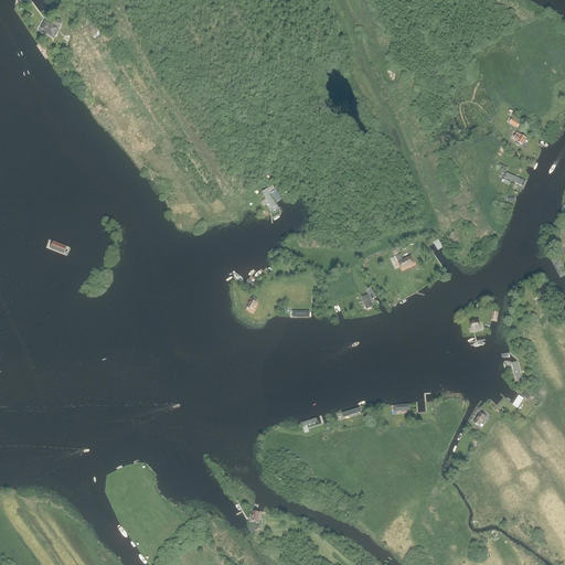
[(53,36),(55,31),(57,29),(52,27),(52,25),(45,22),(42,29),(45,31),(45,32),(53,36)]
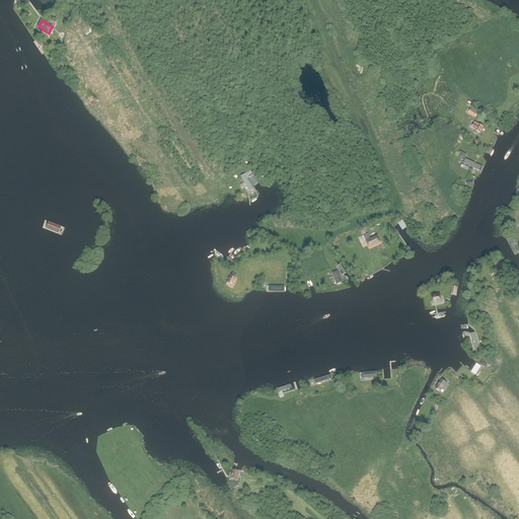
[(479,134),(483,128),(477,125),(476,124),(475,123),(471,129),(474,131),(475,132),(474,134),(477,136),(478,133),(479,134)]
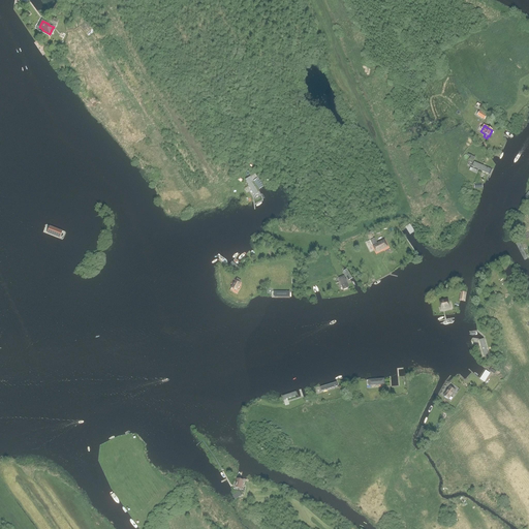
[(492,169),(474,161),(472,167),(476,168),(490,175),(492,169)]
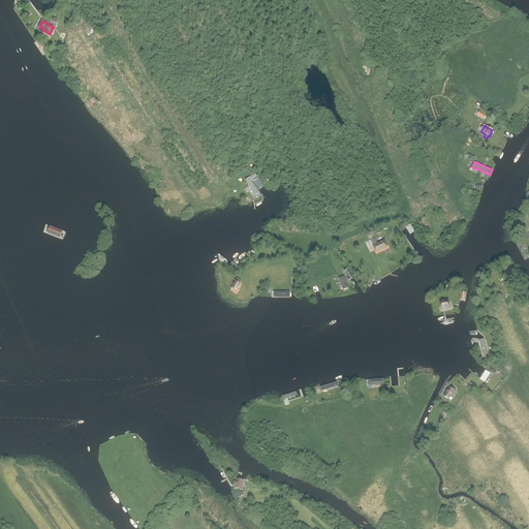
[(254,196),(257,194),(250,182),(251,181),(250,178),(245,181),(254,196)]
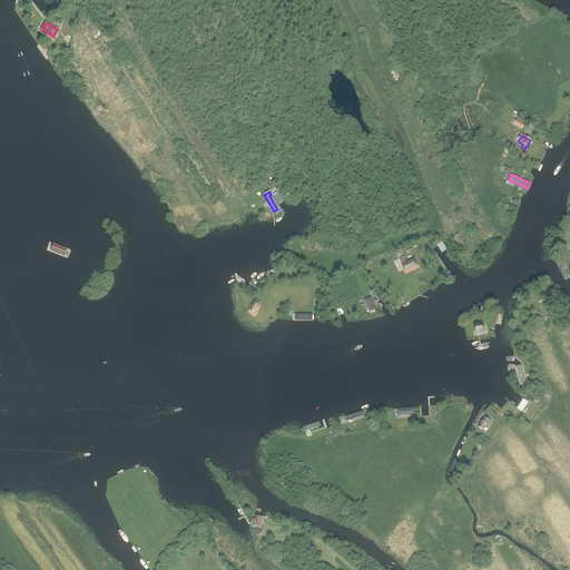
[(273,195),(279,204),(284,200),(278,192),(275,194),(273,195)]
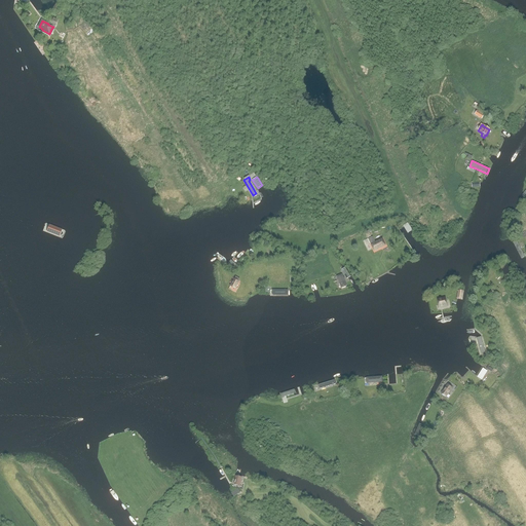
[(375,242),(373,238),(368,240),(374,252),(386,247),(382,238),(375,242)]
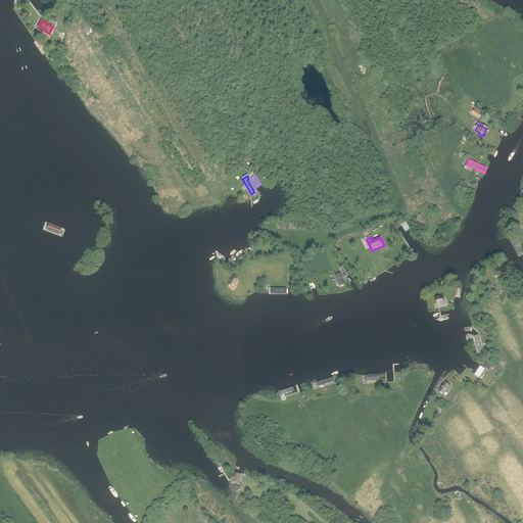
[(232,271),(237,266),(230,258),(225,264),(224,265),(232,271)]
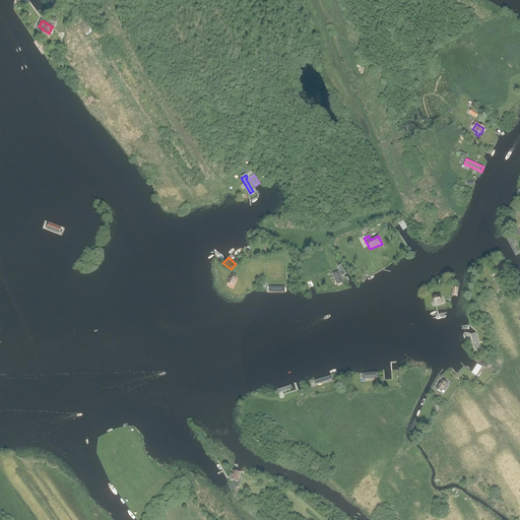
[(343,275),(346,273),(341,265),(337,267),(343,275)]
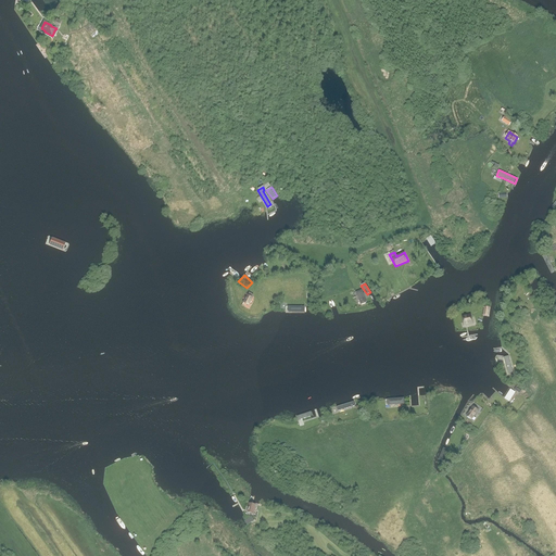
[(361,305),(367,302),(362,290),(355,292),(361,305)]
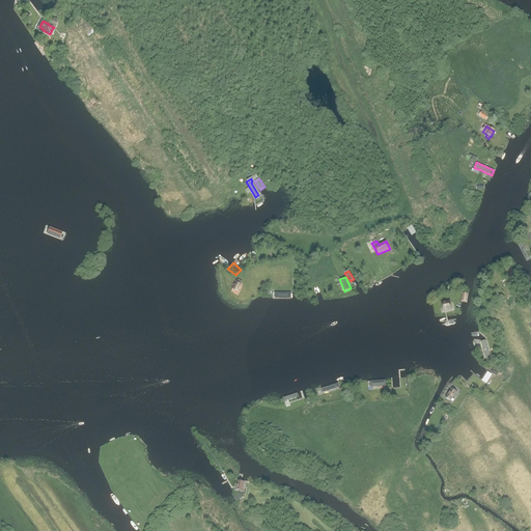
[(232,289),(236,291),(243,282),(239,280),(232,289)]
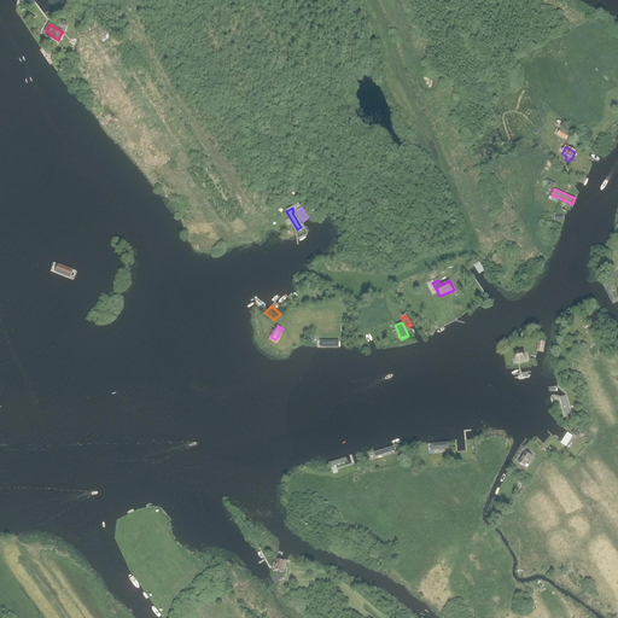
[(581,344),(578,340),(573,344),(577,350),(583,345),(582,343),(581,344)]
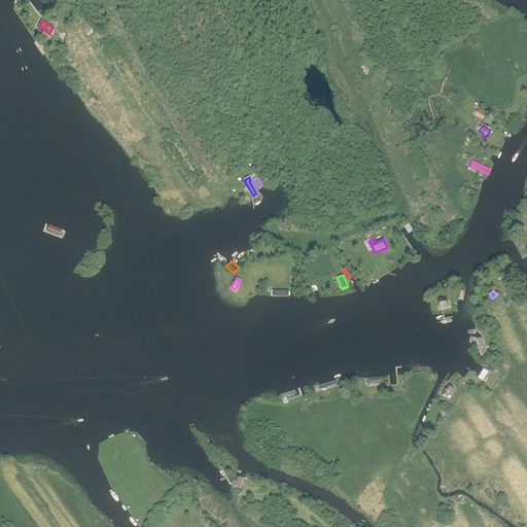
[(441,309),(443,308),(443,307),(448,307),(446,300),(438,301),(441,309)]
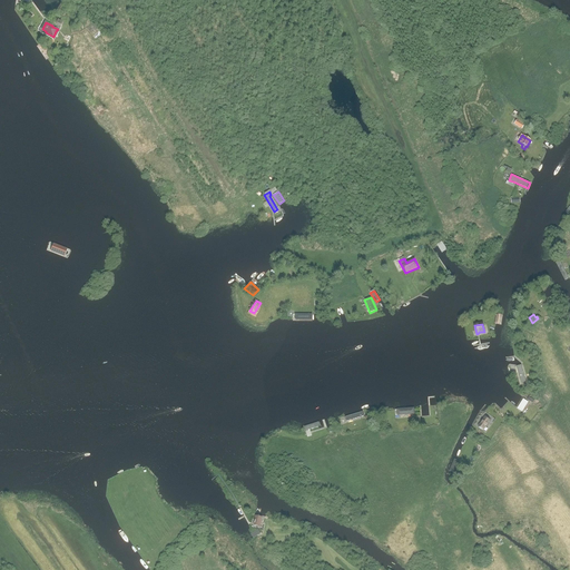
[(522,364),(516,365),(521,384),(527,383),(522,364)]
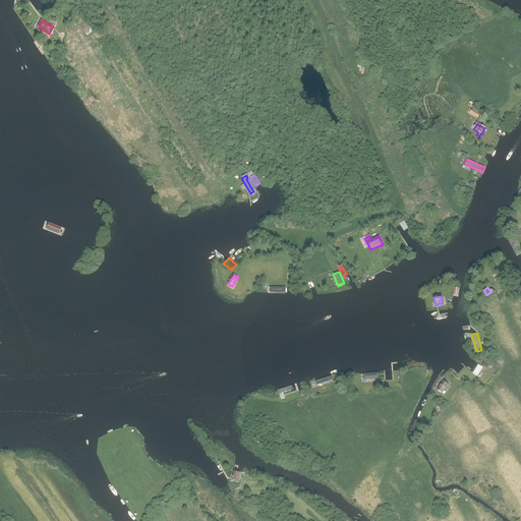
[(484,367),(477,363),(471,372),(478,377),(484,367)]
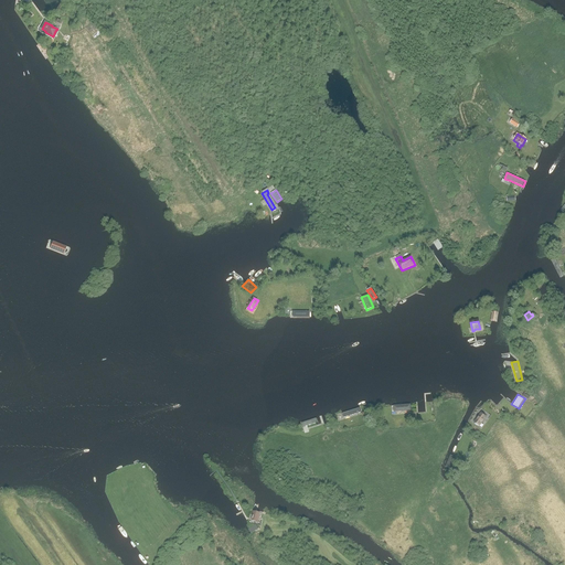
[(361,406),(334,413),(338,420),(364,414),(361,406)]
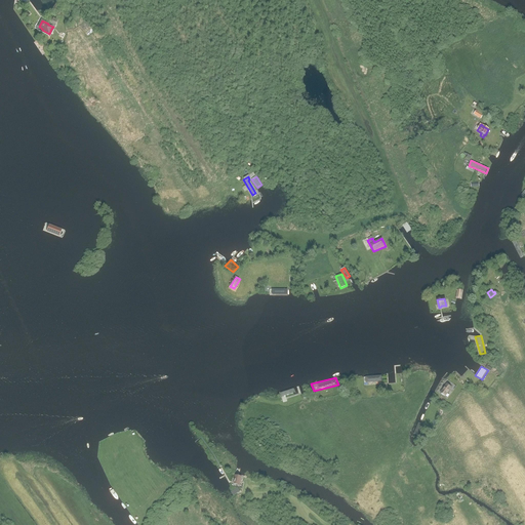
[(445,396),(452,388),(446,384),(440,391),(440,392),(445,396)]
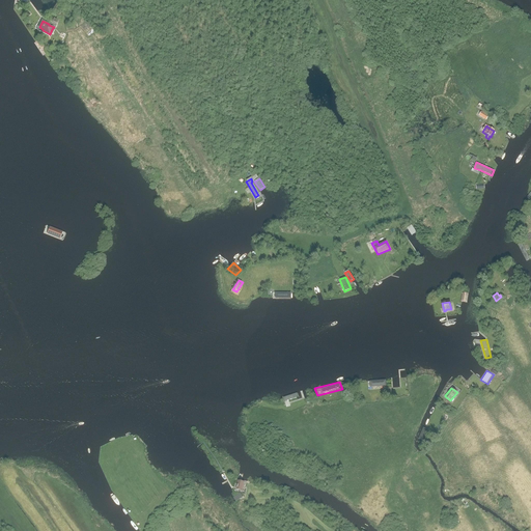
[(298,391),(282,396),(283,402),(300,398),(298,391)]
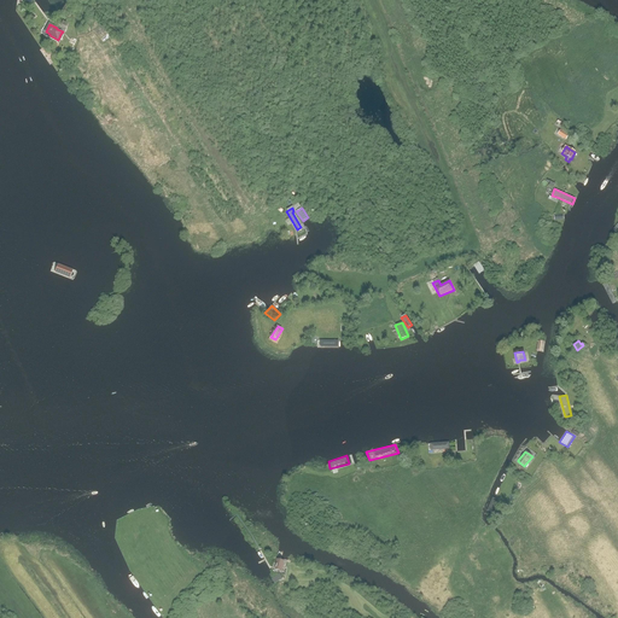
[(499,499),(493,496),(485,511),(491,516),(499,499)]
